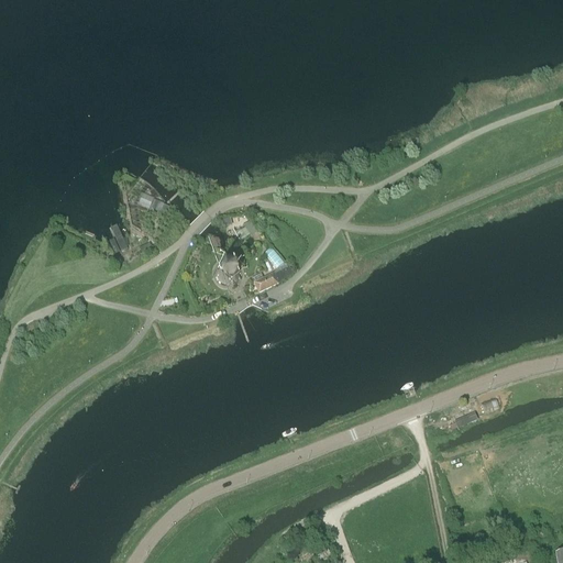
[(164,206),(158,203),(153,201),(150,209),(155,212),(159,214),(164,206)]
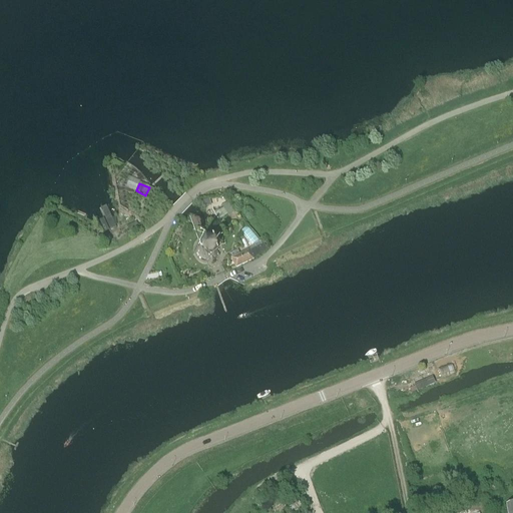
[(235,211),(228,203),(220,206),(228,216),(235,211)]
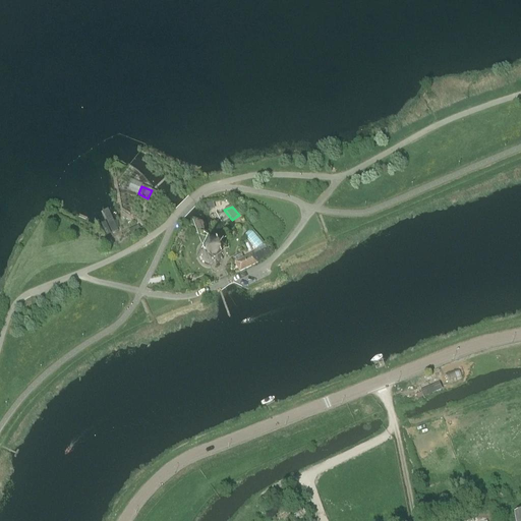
[(250,230),(244,236),(255,248),(264,245),(250,230)]
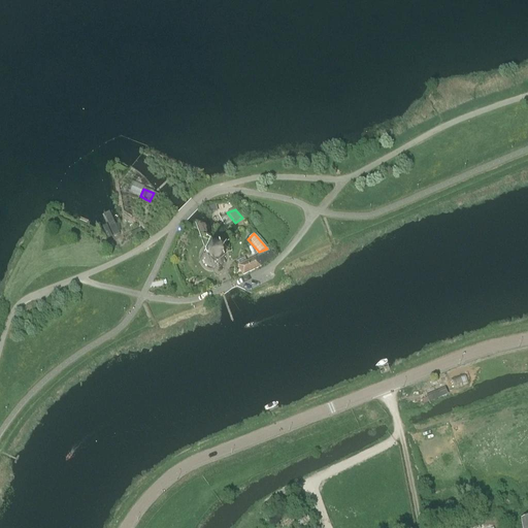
[(206,266),(212,268),(220,265),(221,264),(221,266),(224,263),(223,260),(223,258),(225,258),(224,256),(223,256),(220,251),(221,249),(219,248),(218,249),(211,246),(204,250),(201,258),(204,264),(203,265),(205,267),(206,266)]
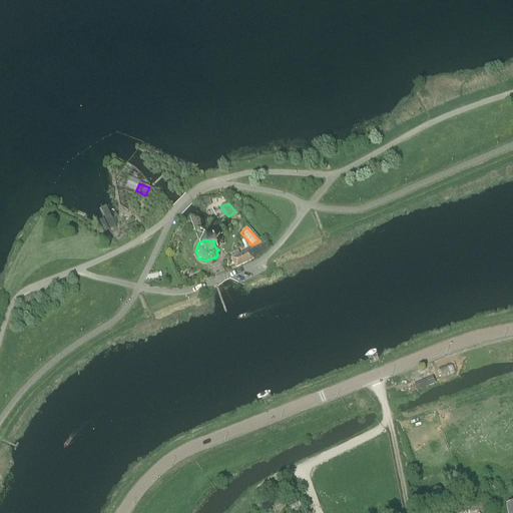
[(263,244),(248,251),(252,260),(268,249),(263,244)]
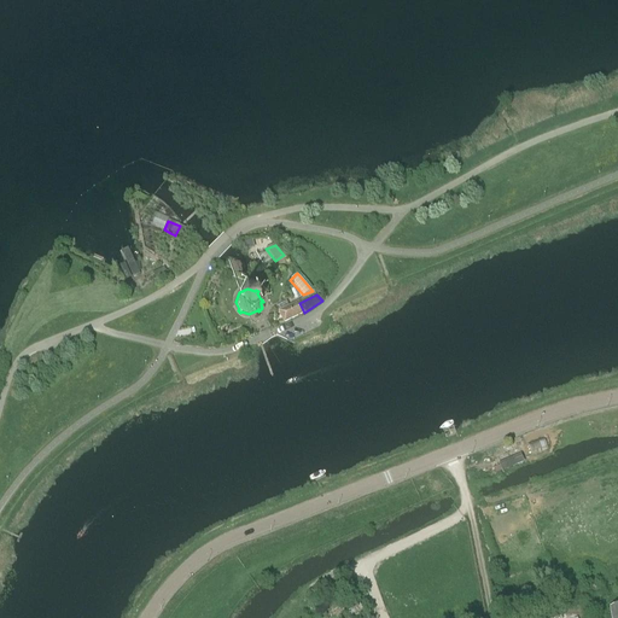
[(304,313),(299,303),(299,302),(278,312),(283,322),(304,313)]
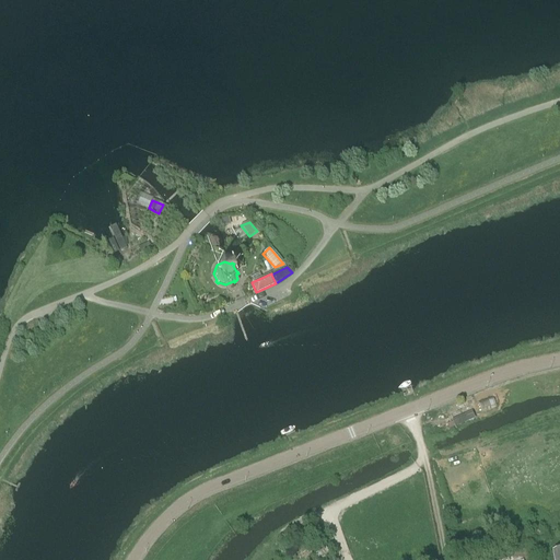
[(481,413),(496,408),(492,396),(477,401),(481,413)]
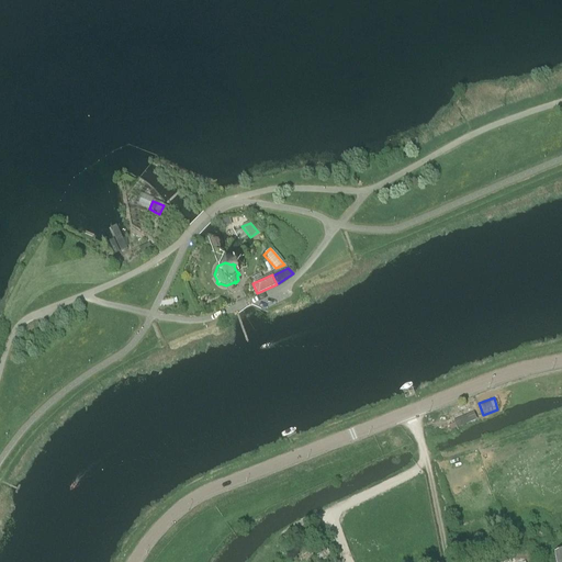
[(457,429),(476,420),(473,413),(453,422),(457,429)]
